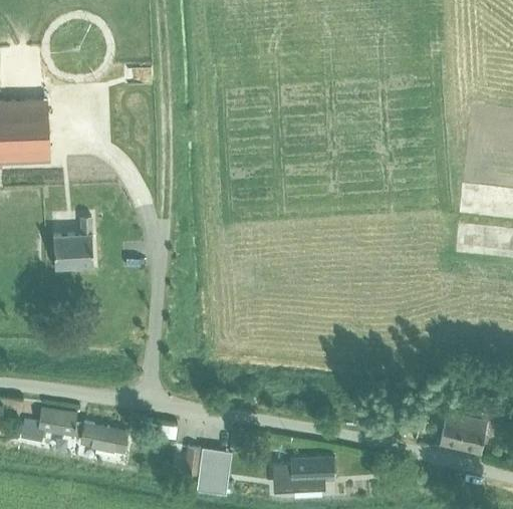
[(0,163),(50,162),(48,102),(0,103),(0,163)]
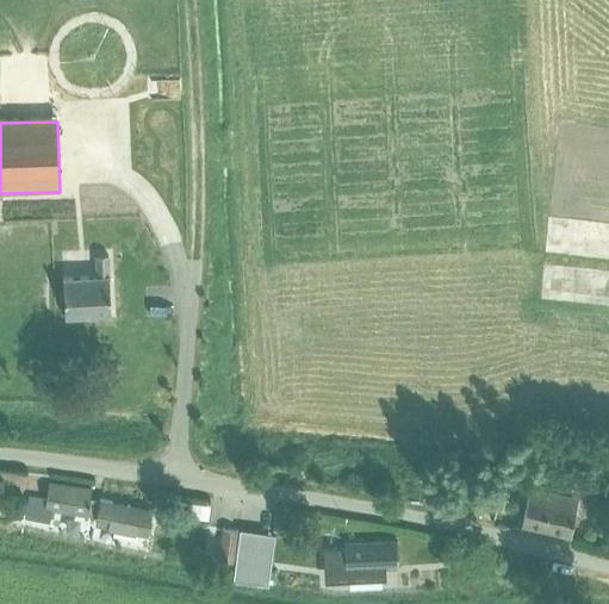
[(608,240),(564,238),(563,254),(608,254),(608,240)]
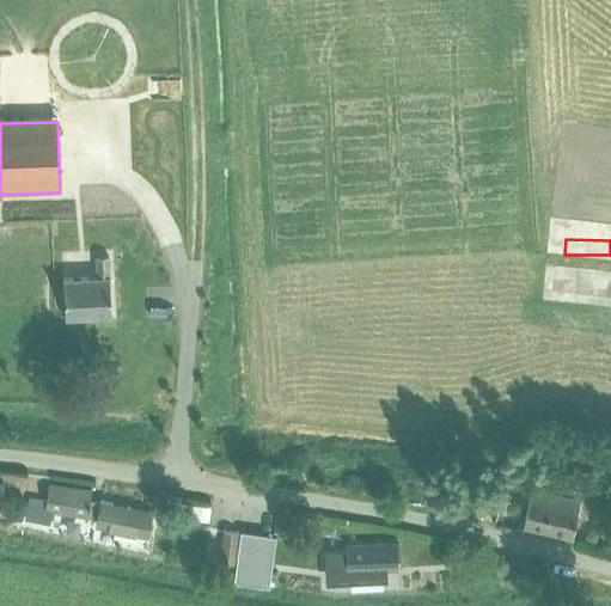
[(97,283),(62,285),(65,325),(112,323),(110,262),(97,263),(97,283)]
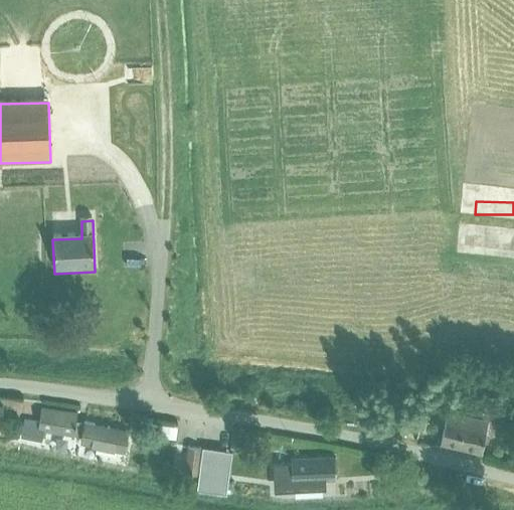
[(44,436),(81,442),(84,428),(75,426),(76,418),(43,413),(41,428),(22,425),(20,442),(42,445),(44,436)]
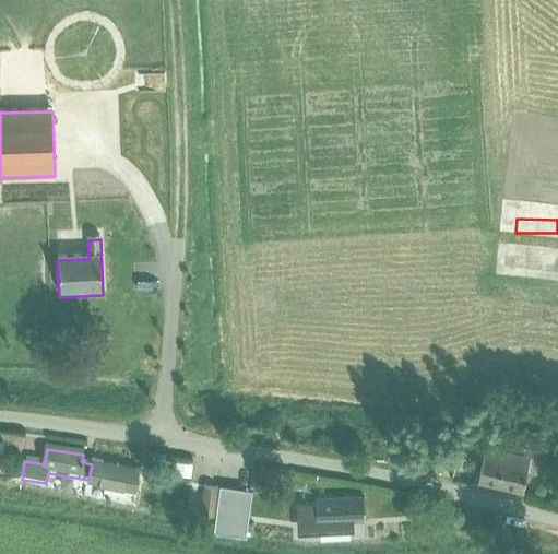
[(485,452),(477,485),(522,496),(530,462),(485,452)]
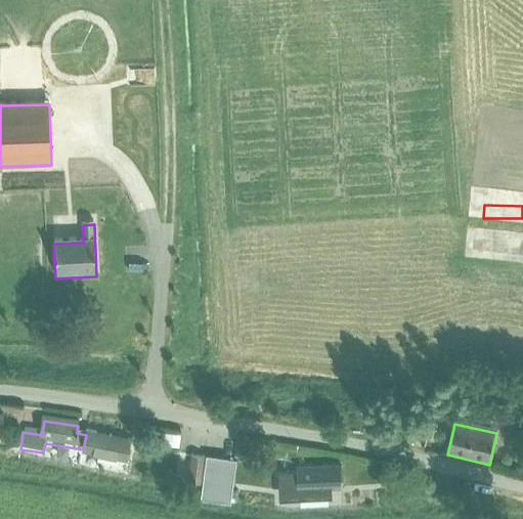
[(86,435),(83,449),(82,456),(125,464),(126,465),(130,442),(86,434),(86,435)]
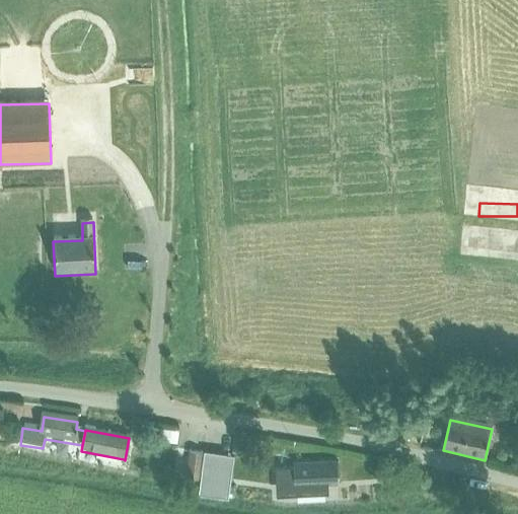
[(198,489),(197,496),(226,500),(227,494),(232,460),(203,455),(198,489)]
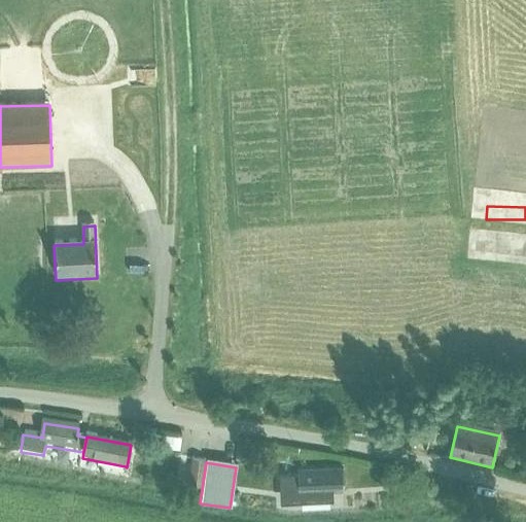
[(204,465),(191,463),(188,488),(201,490),(204,465)]
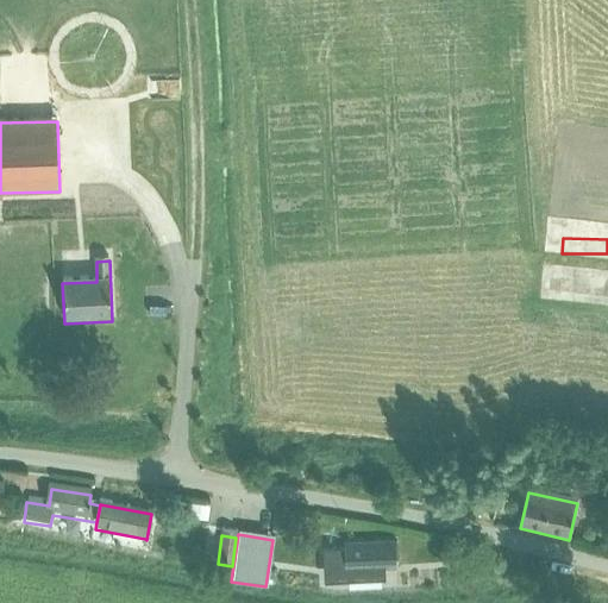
[(343,551),(323,552),(324,585),(383,583),(383,569),(394,569),(394,544),(343,546),(343,551)]
